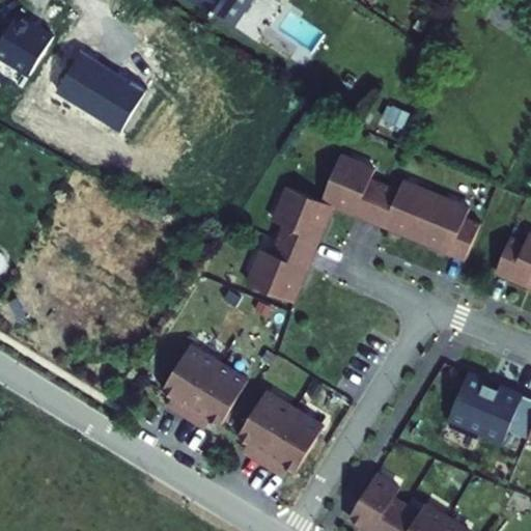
[(184,0),(225,29),(245,0),(184,0)]
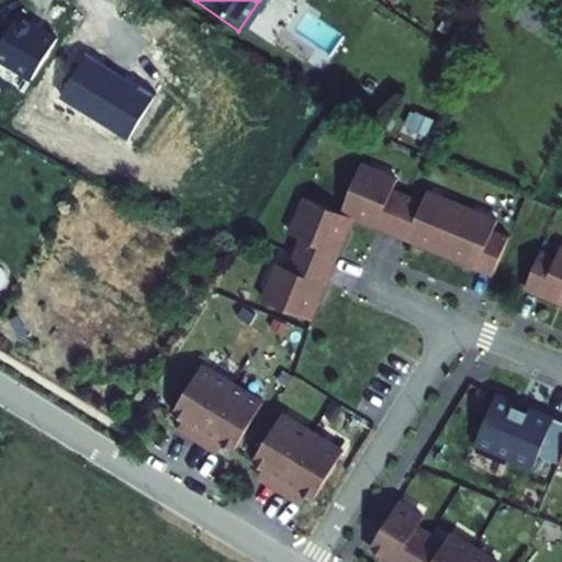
[(20,18),(0,46),(0,62),(30,81),(56,41),(20,18)]
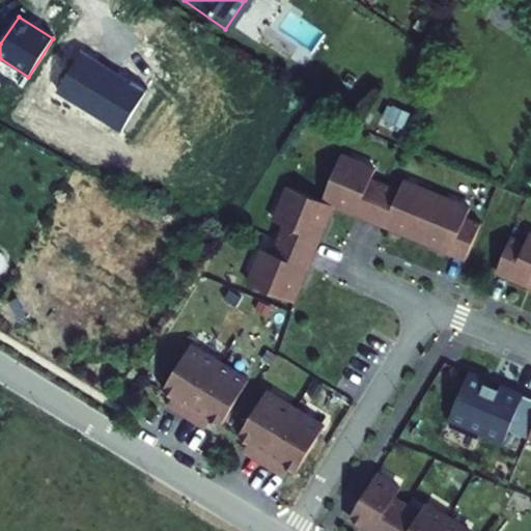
[(59,93),(120,133),(147,90),(86,51),(59,93)]
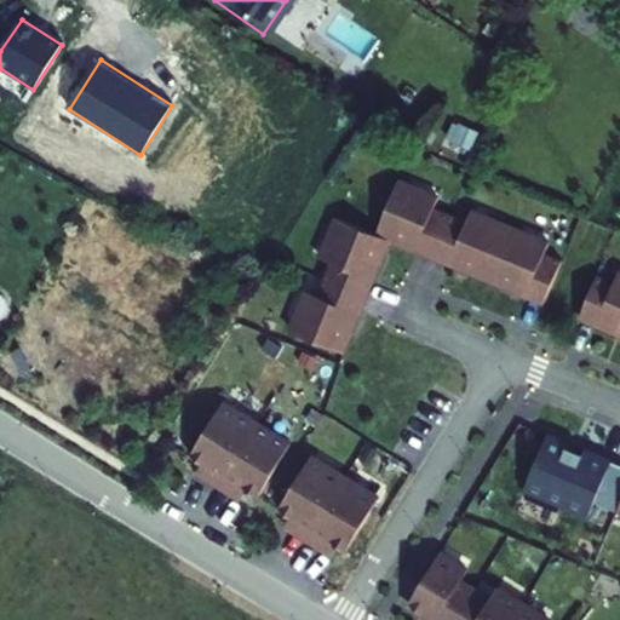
[(392,183),(369,235),(384,241),(385,240),(426,258),(445,216),(428,210),(432,199),(392,183)]
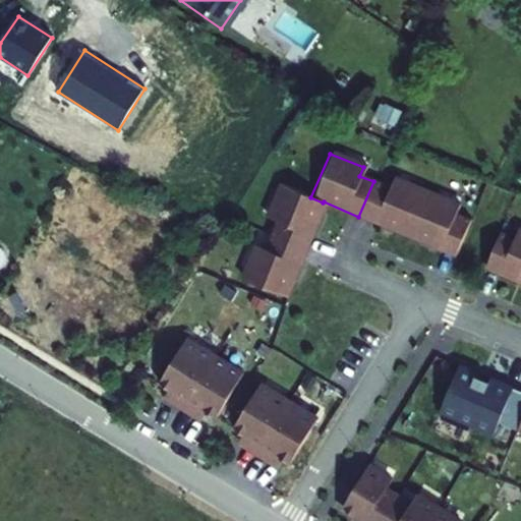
[(373,181),(358,217),(374,224),(394,231),(404,238),(423,192),(391,178),(387,187),(373,181)]
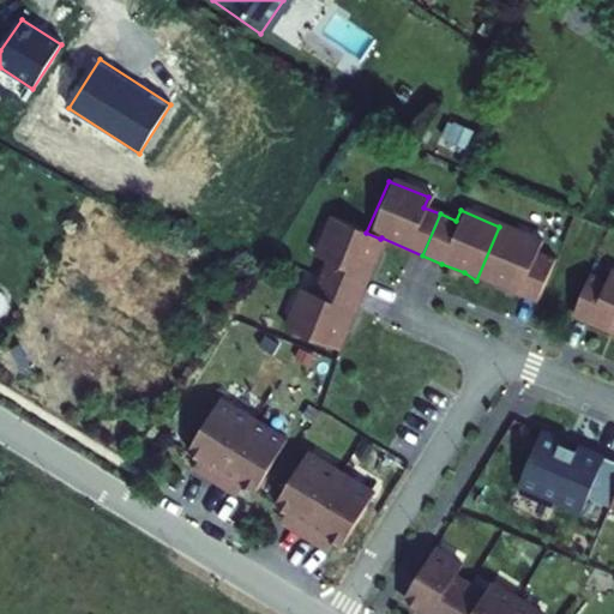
[(327,217),(311,256),(321,259),(314,276),(355,293),(380,239),(366,233),(327,217)]
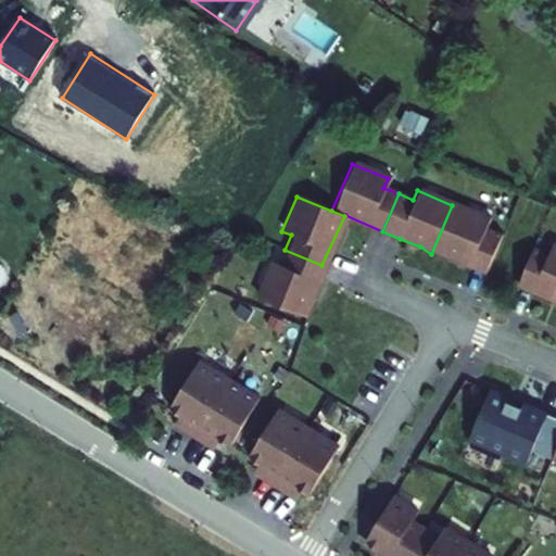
[(452,205),(431,254),(443,258),(474,269),(482,274),(498,236),(482,229),(487,220),(452,205)]
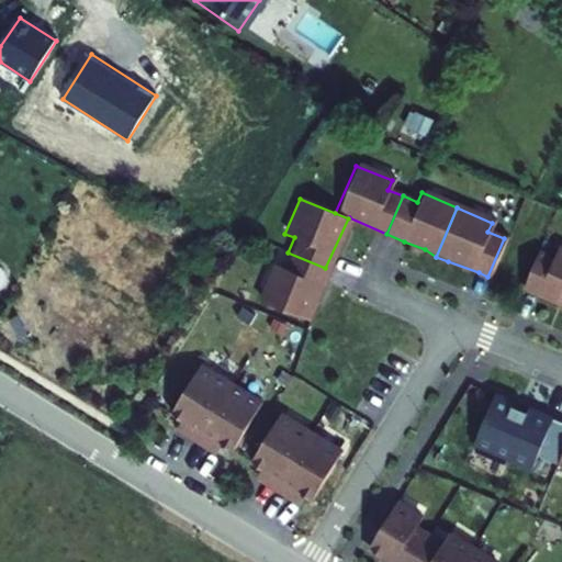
[(561,308),(561,251),(554,248),(551,258),(537,251),(521,290),(539,298),(561,308)]
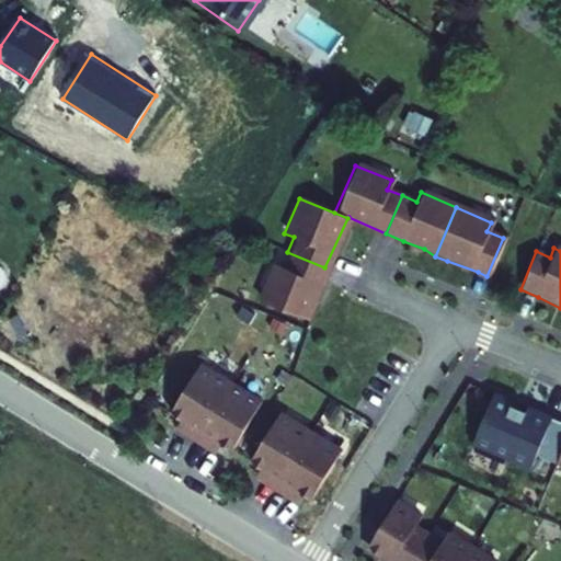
[(272,263),(256,299),(306,320),(319,283),(324,267),(287,252),(281,267),(272,263)]
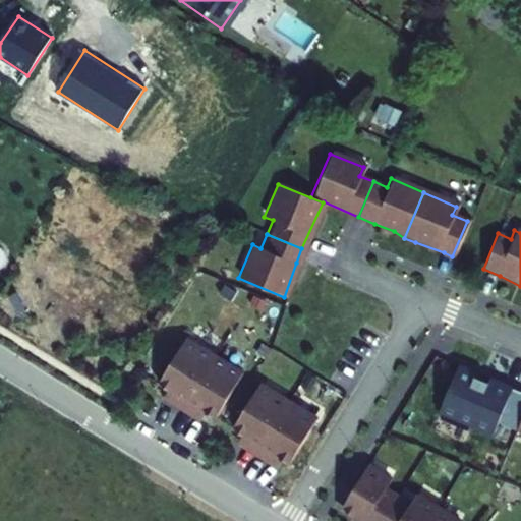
[(177,408),(210,356),(181,338),(154,383),(169,392),(165,400),(177,408)]
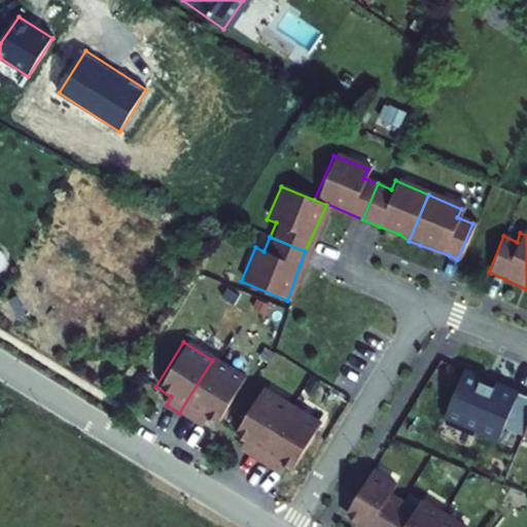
[(213,423),(241,378),(212,360),(179,413),(192,420),(198,413),(213,423)]
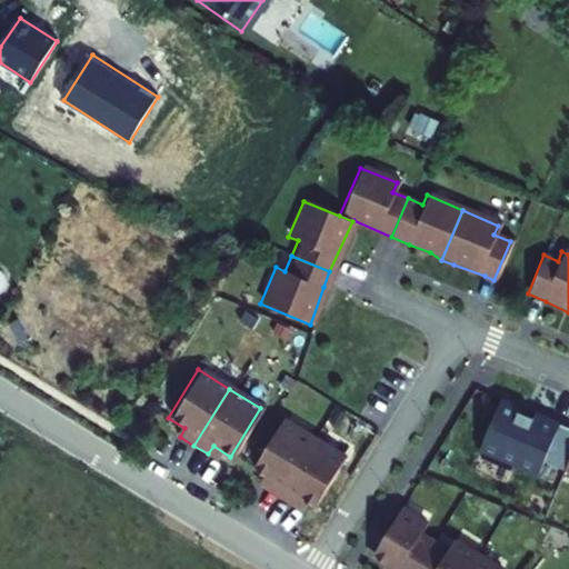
[(568,452),(568,429),(502,401),(480,453),(538,477),(545,460),(563,468),(568,452)]
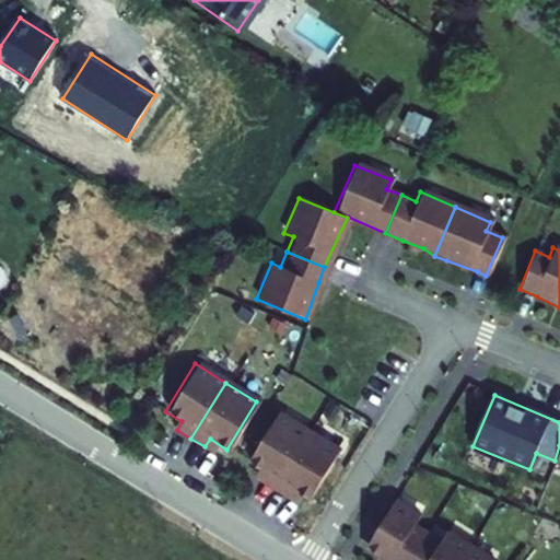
[(270,488),(305,432),(275,413),(245,461),(261,470),(256,479),(270,488)]
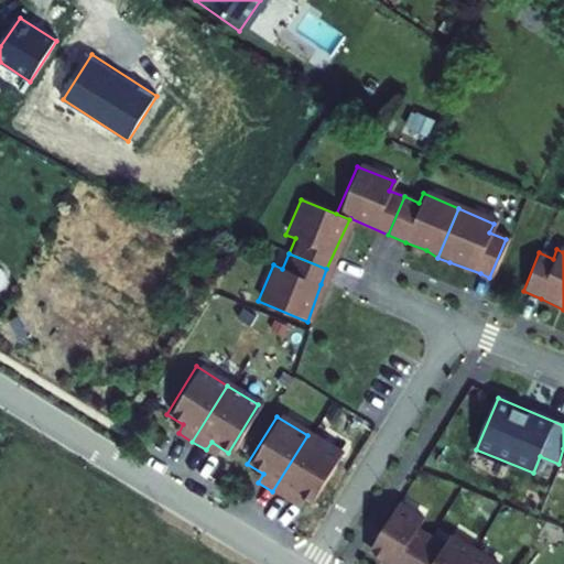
[(308,501),(337,454),(307,435),(272,491),(286,499),(291,491),(308,501)]
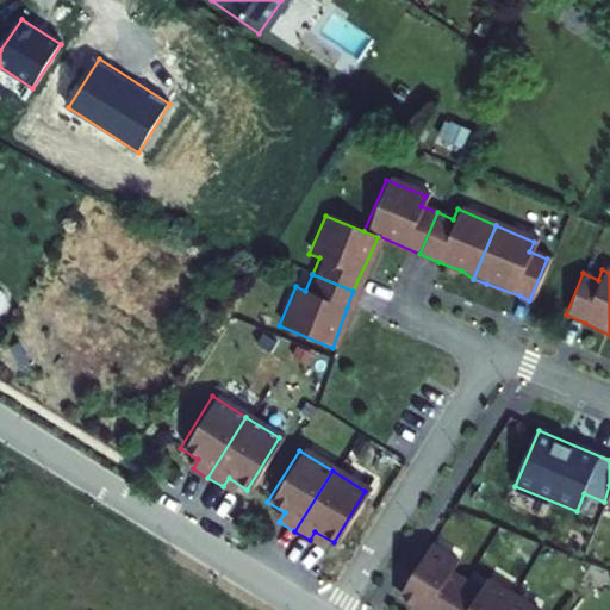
[(421,609),(442,609),(459,584),(444,574),(453,562),(425,546),(394,595),(421,609)]
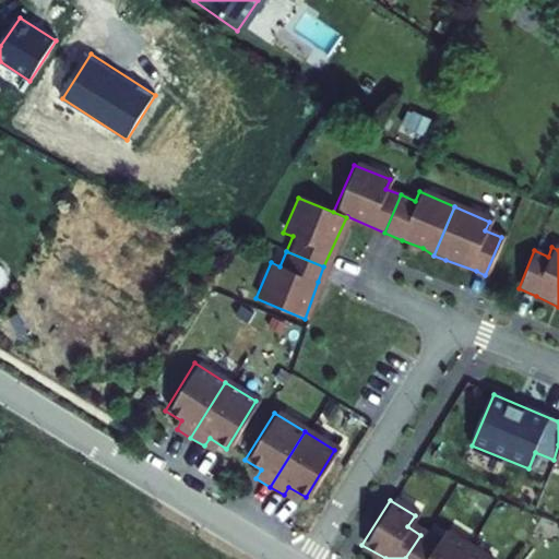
[(456,558),(465,547),(440,532),(433,543),(420,535),(405,558),(456,558)]
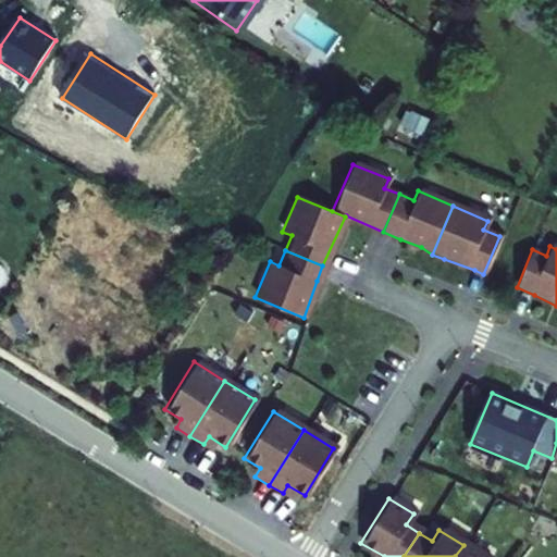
[(483,556),(463,545),(455,556),(483,556)]
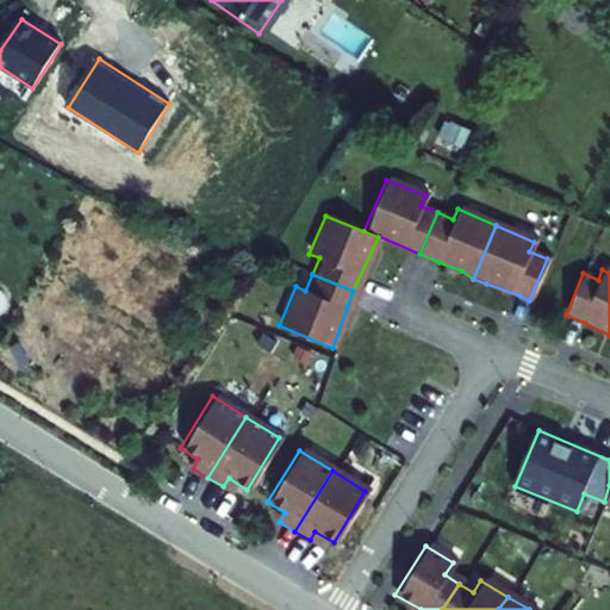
All buildings are outlined.
